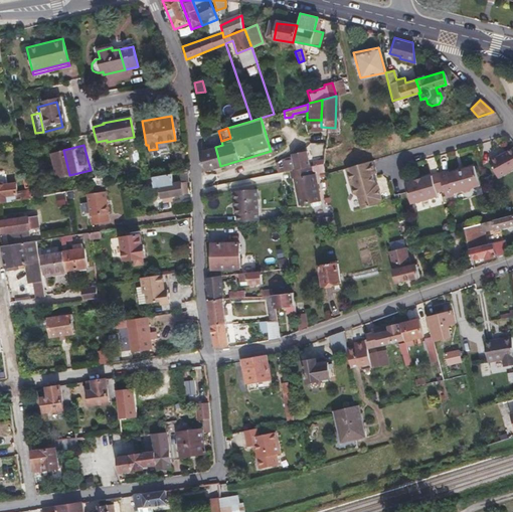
[(215,147),(213,148),(202,152),(202,170),(220,166),(215,147)]
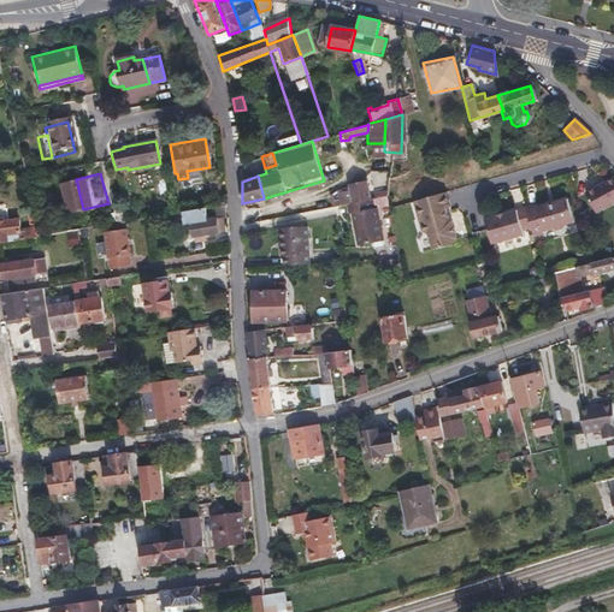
[(613,202),(613,178),(583,194),(594,214),(613,202)]
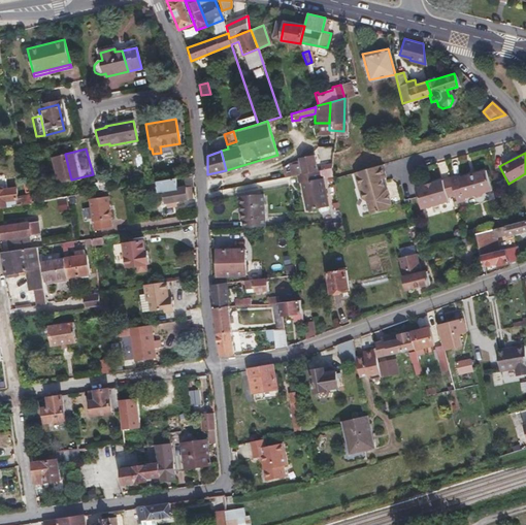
[(288,171),(284,172),(285,177),(296,175),(314,172),(311,156),(296,158),(296,161),(292,161),(292,165),(287,166),(288,171)]
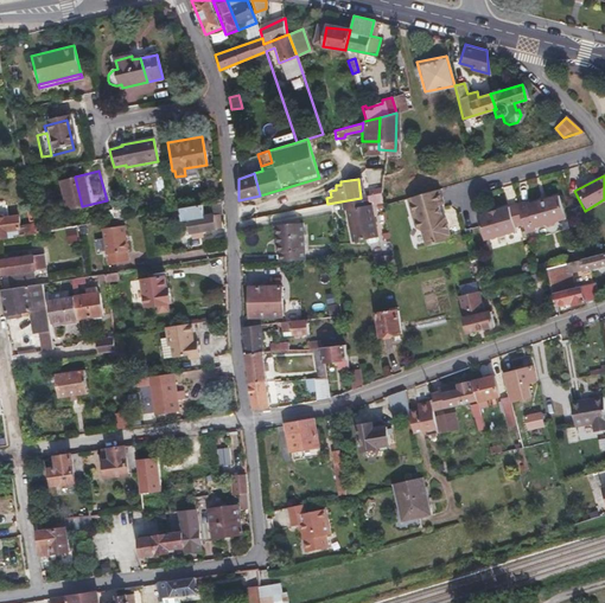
[(433,190),(409,198),(416,226),(422,231),(426,245),(447,241),(446,238),(450,235),(445,218),(440,215),(438,206),(433,190)]
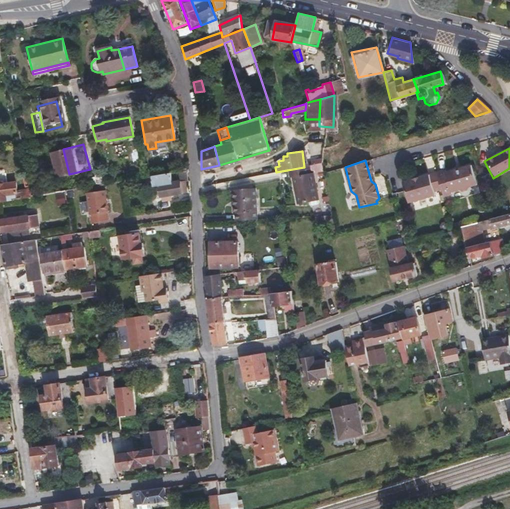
[(444,170),(435,172),(440,189),(442,196),(451,194),(450,191),(458,189),(461,191),(466,190),(468,186),(476,185),(470,165),(444,172),(444,170)]
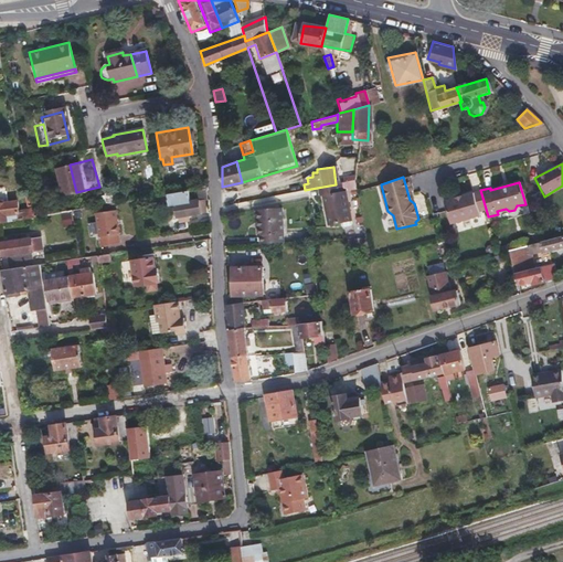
[(336,184),(317,188),(318,197),(321,197),(327,225),(350,222),(344,191),(341,192),(340,183),(336,184)]
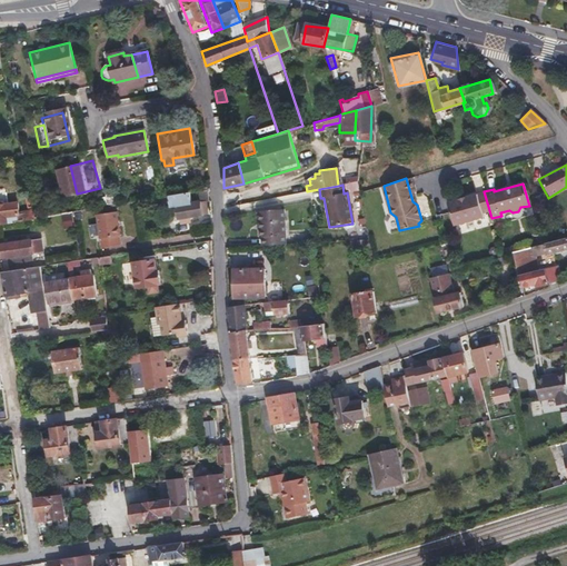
[(168,195),(168,196),(170,206),(177,205),(179,218),(202,215),(200,200),(190,201),(189,191),(168,195)]
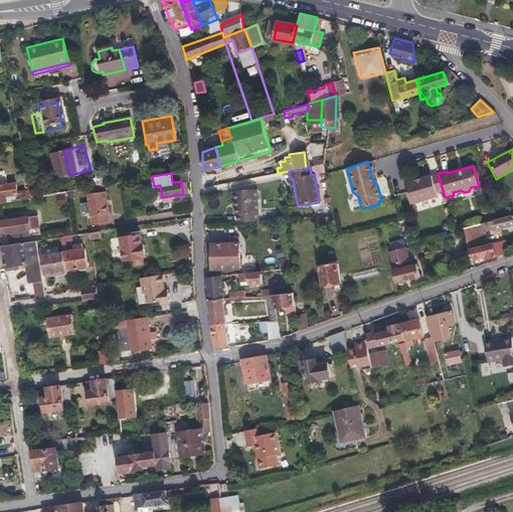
[(443,190),(438,173),(404,182),(410,202),(437,195),(436,192),(443,190)]
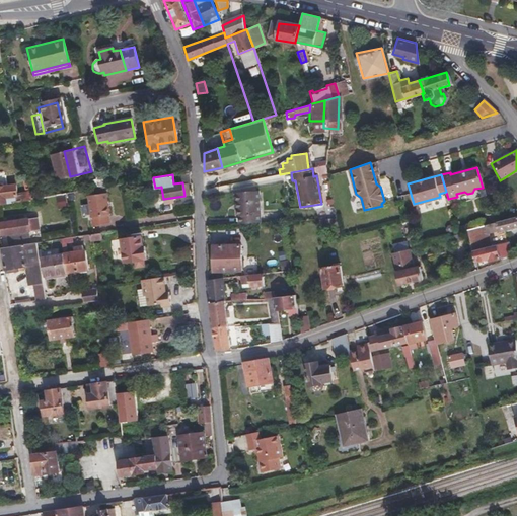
[(237,216),(238,223),(260,222),(259,192),(235,193),(236,216),(237,216)]
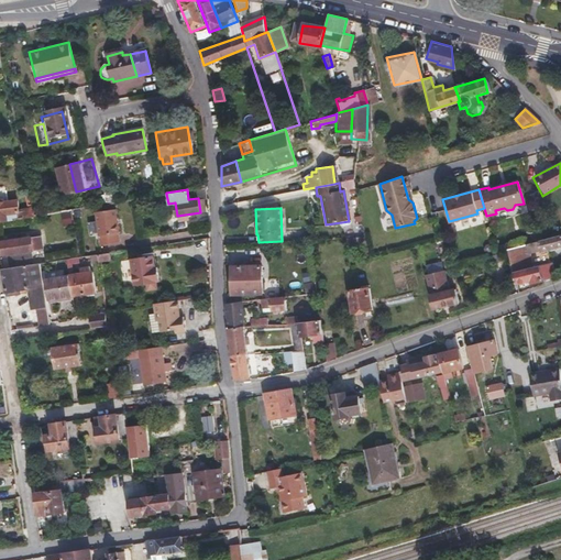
[(117,209),(96,212),(100,245),(120,242),(119,231),(117,209)]
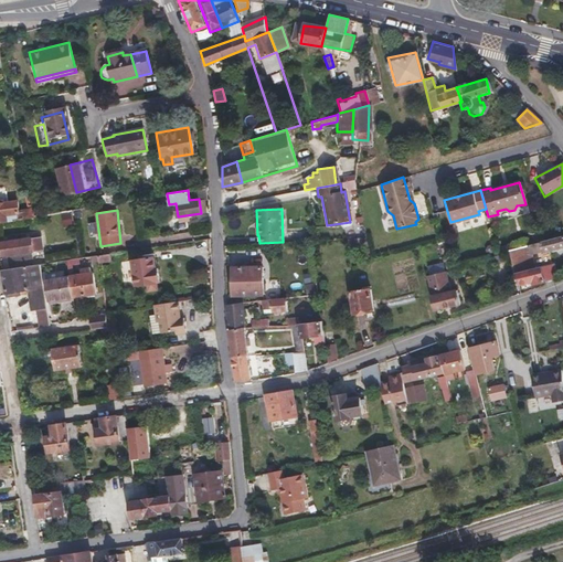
[(8,254),(10,267),(30,264),(29,260),(33,258),(32,251),(39,250),(38,247),(43,246),(40,228),(30,230),(31,236),(0,241),(2,255),(8,254)]
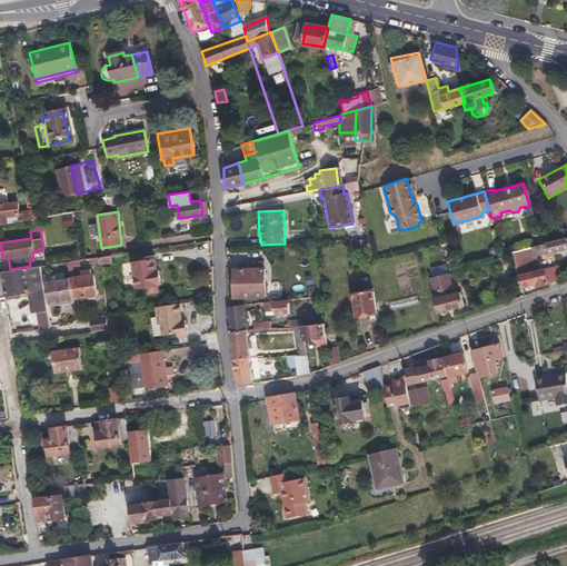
[(510,251),(513,261),(566,248),(566,238),(547,242),(529,247),(510,251)]
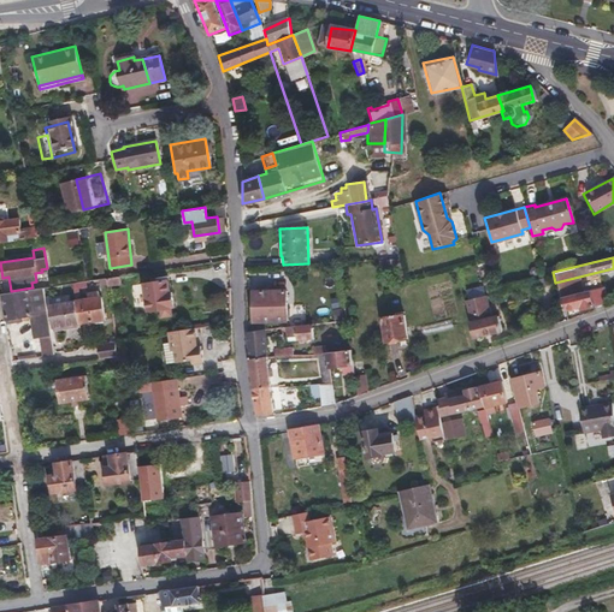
[(167,280),(145,283),(148,310),(173,307),(171,291),(169,291),(167,280)]
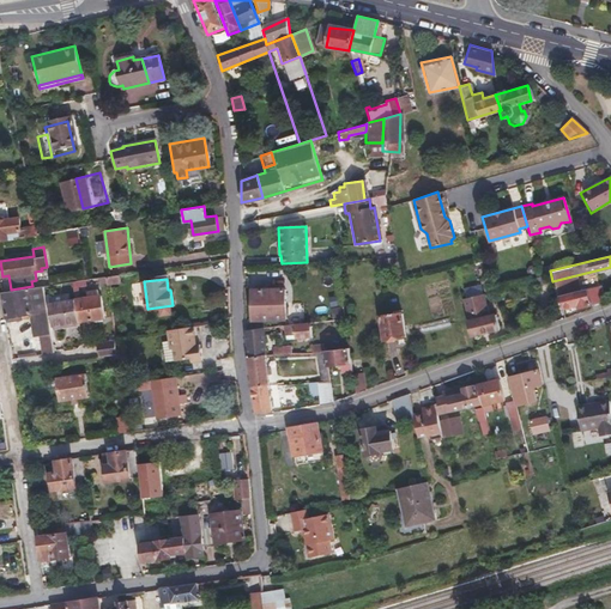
[(11,290),(2,291),(6,316),(22,314),(30,312),(34,334),(50,332),(43,285),(37,285),(32,286),(11,290)]
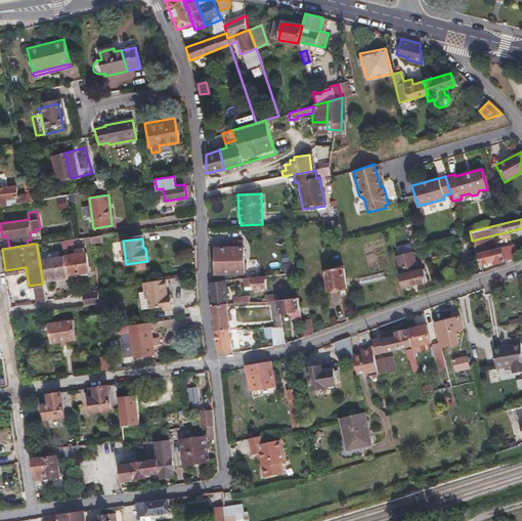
[(512,244),(475,253),(477,264),(490,260),(491,264),(513,258),(512,244)]
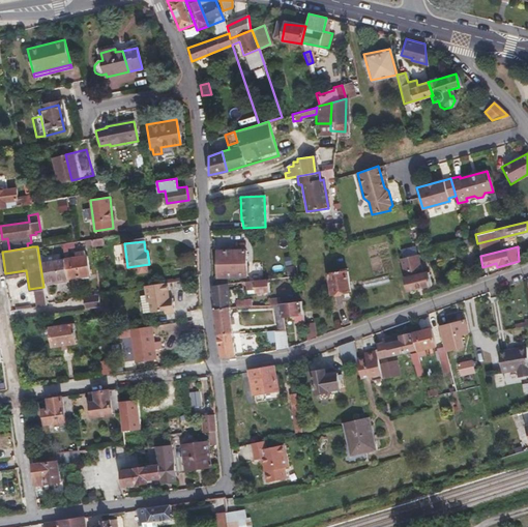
[(217,251),(217,276),(245,276),(245,251),(217,251)]
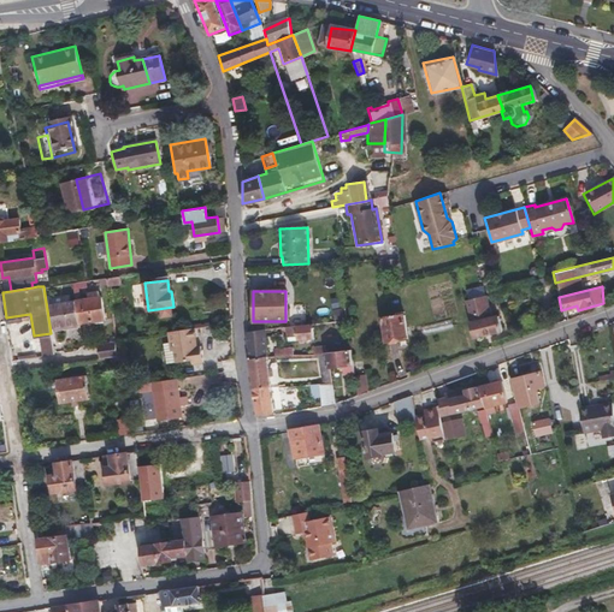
[(101,295),(76,298),(78,322),(104,319),(101,295)]
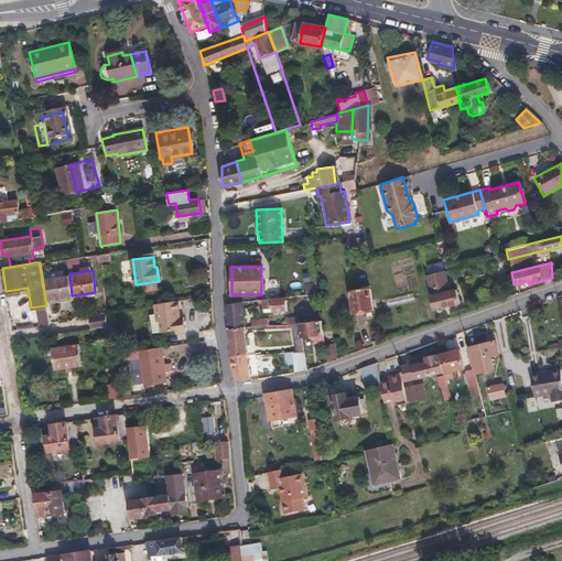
[(49,277),(51,298),(72,295),(69,273),(49,277)]
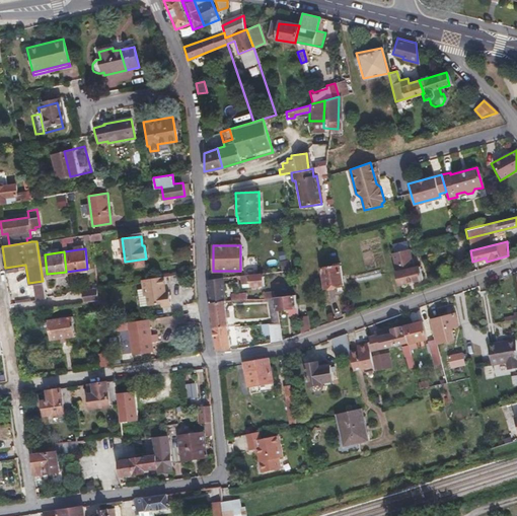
[(414,253),(391,259),(397,285),(421,279),(417,260),(415,260),(414,253)]
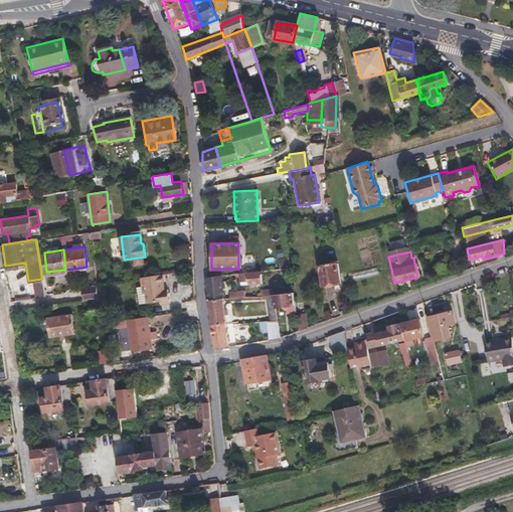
[(249,266),(250,272),(260,271),(260,272),(289,271),(287,253),(258,256),(259,265),(249,266)]
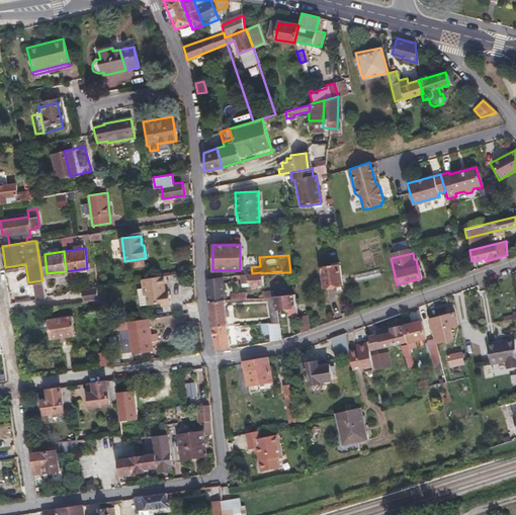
[(338,264),(321,266),(324,287),(341,284),(338,264)]
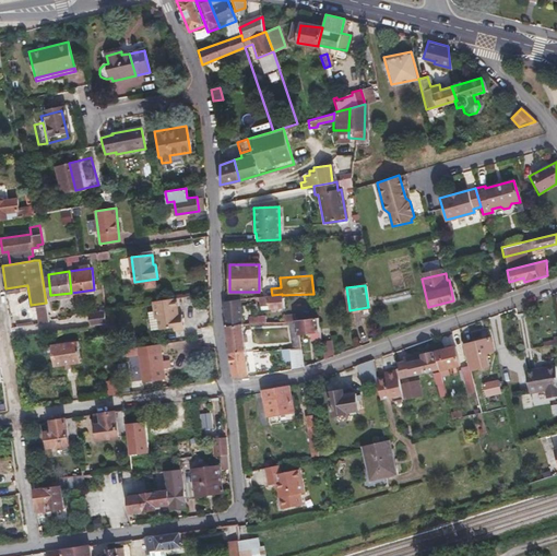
[(272,295),(258,296),(259,305),(268,304),(269,308),(283,306),(282,295),(282,294),(272,295)]
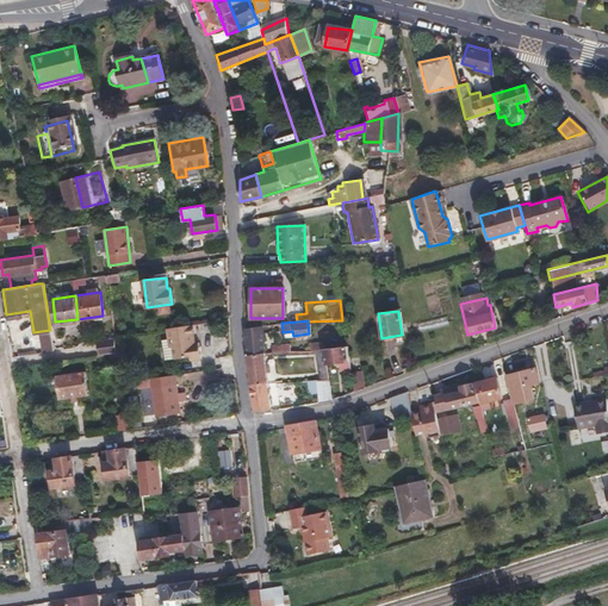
[(192,323),(165,328),(168,355),(174,354),(174,357),(188,356),(188,358),(200,357),(198,341),(194,342),(192,323)]
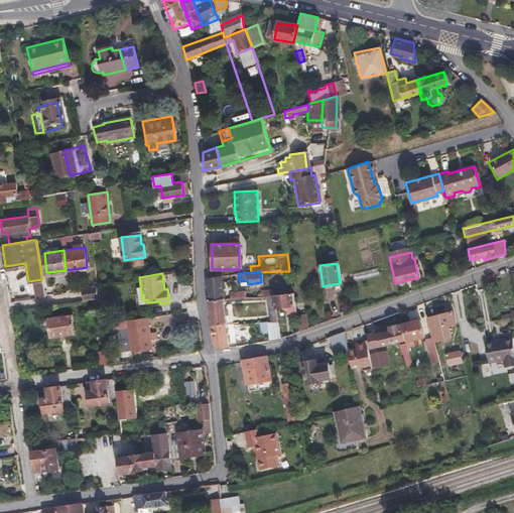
[(223,299),(221,281),(221,276),(205,278),(207,300),(223,299)]
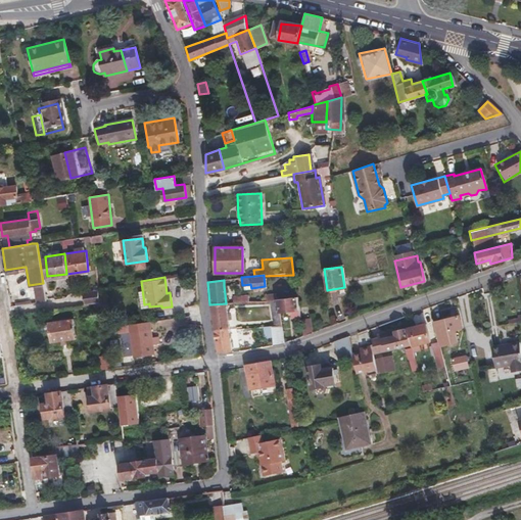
[(98,290),(83,292),(85,304),(99,302),(98,290)]
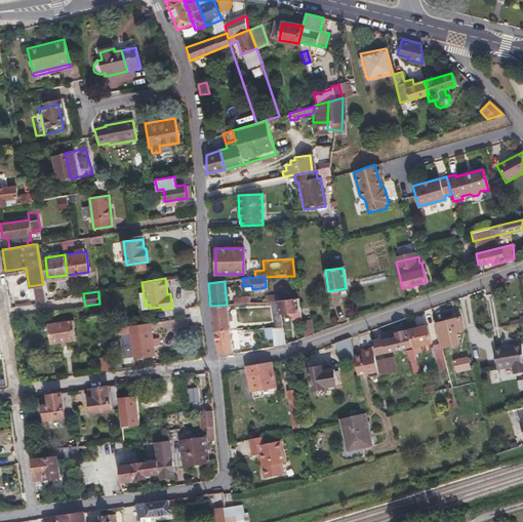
[(277,299),(278,313),(290,311),(299,310),(297,297),(277,299)]
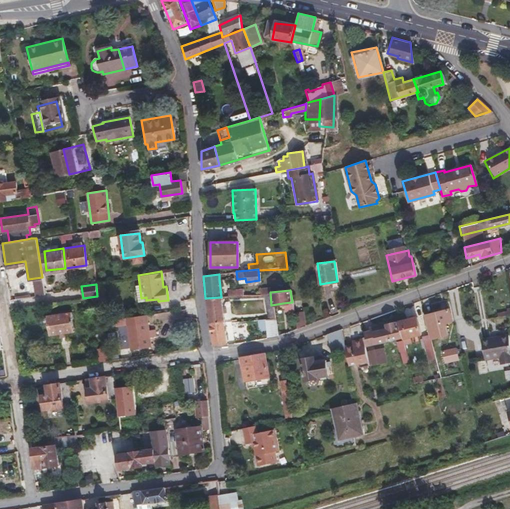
[(105,296),(98,297),(100,310),(107,309),(105,296)]
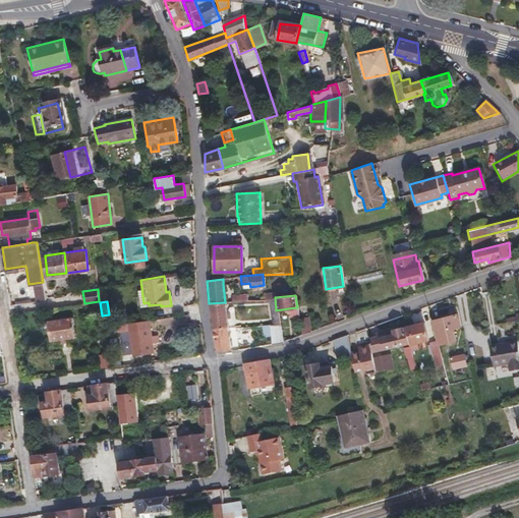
[(228,328),(225,302),(209,303),(213,329),(228,328)]
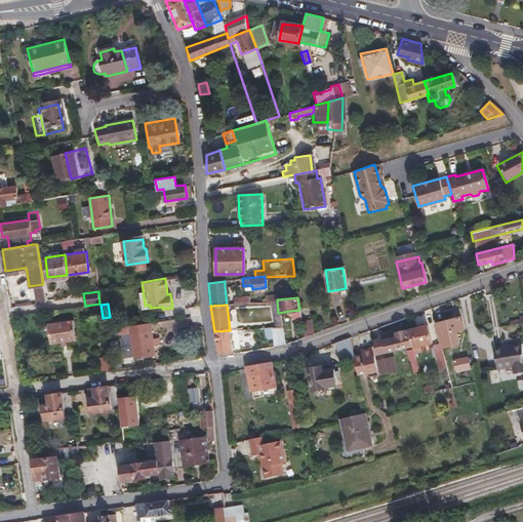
[(299,317),(299,310),(290,311),(291,319),(299,317)]
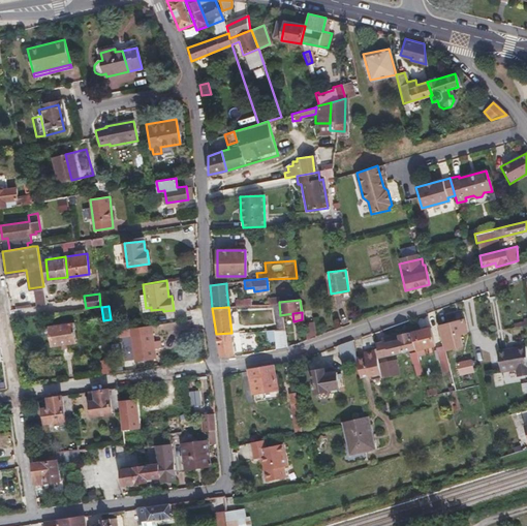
[(461,320),(437,327),(441,347),(442,351),(461,347),(458,335),(464,334),(461,320)]
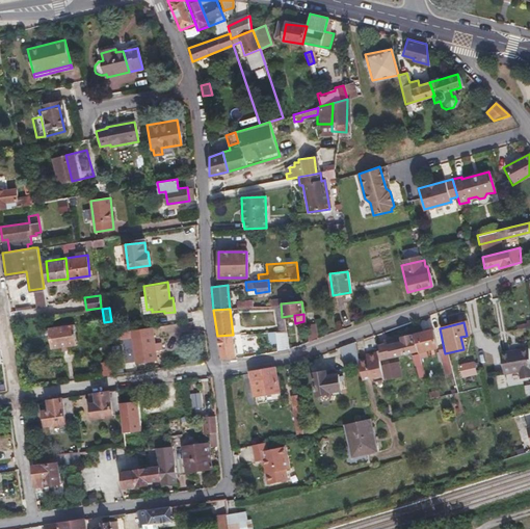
[(315,339),(313,323),(305,325),(307,342),(315,339)]
